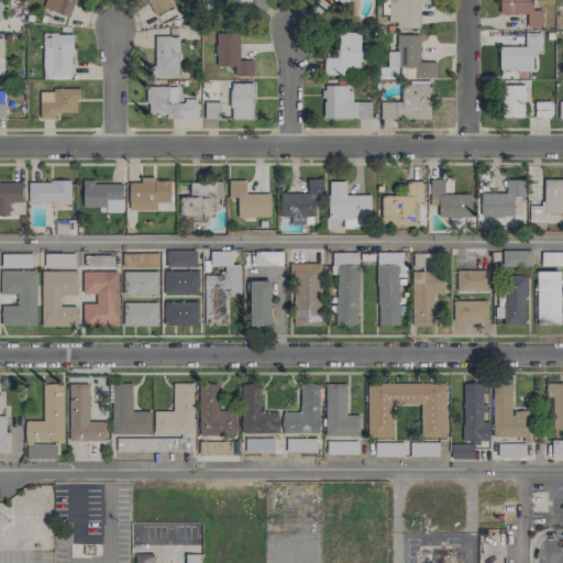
[(76,0),(44,0),(43,8),(72,17),(76,0)]
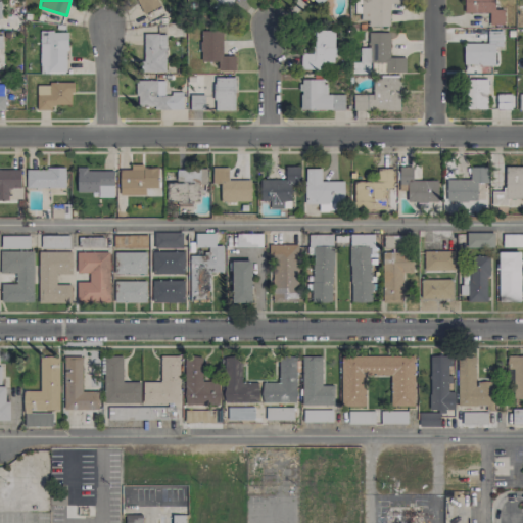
[(133,0),(139,14),(160,6),(157,0),(133,0)]
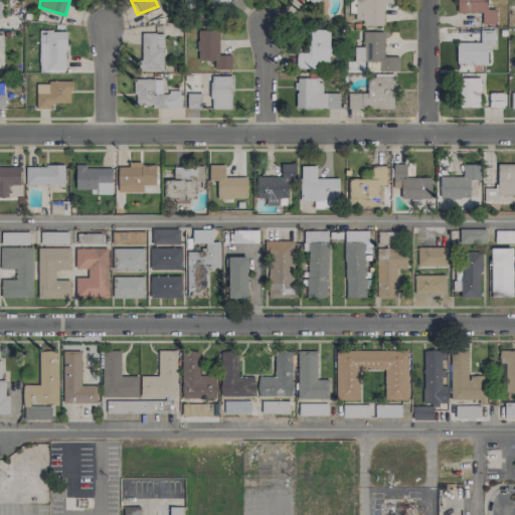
[(383,26),(384,3),(395,3),(395,0),(355,0),(355,19),(363,19),(363,25),(383,26)]
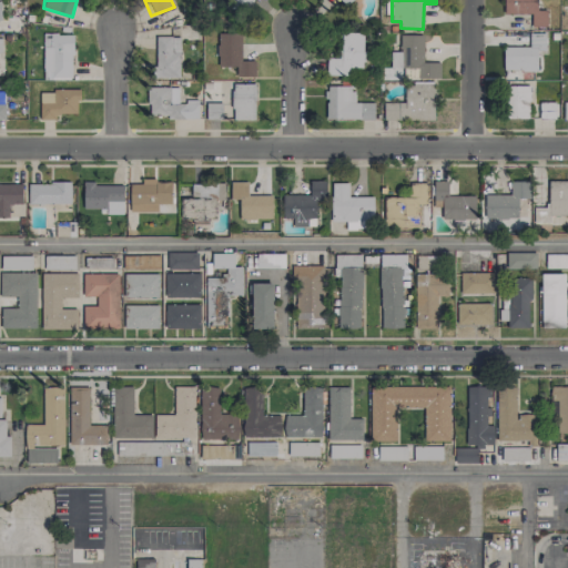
[(547,27),(547,10),(537,10),(536,0),(503,0),(504,13),(531,14),(531,27),(547,27)]
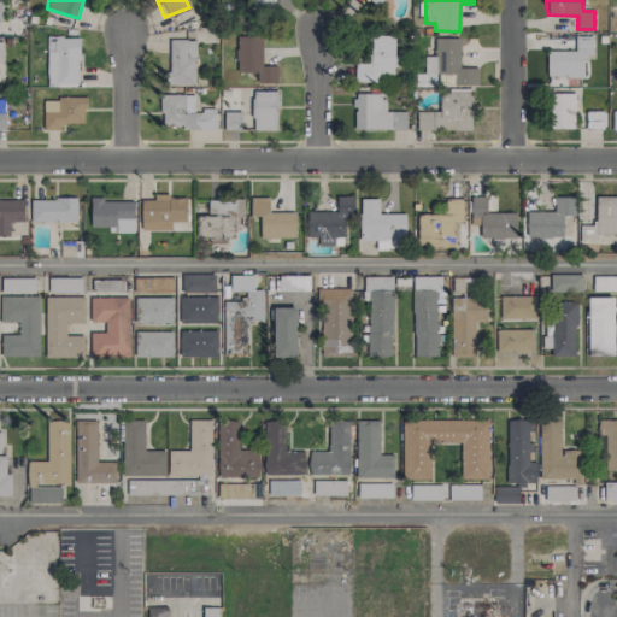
[(257,72),(257,83),(278,83),(277,65),(263,66),(262,35),(236,35),(238,72),(257,72)]
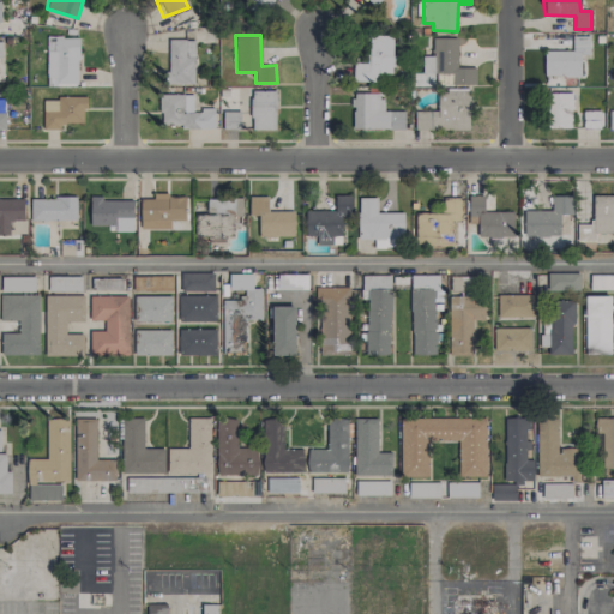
[(353,80),(392,82),(392,36),(369,35),(369,62),(354,62),(353,80)]
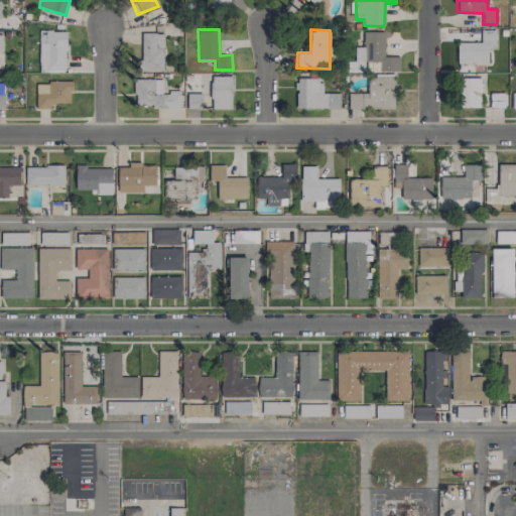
[(39,72),(66,72),(66,30),(39,31),(39,72)]
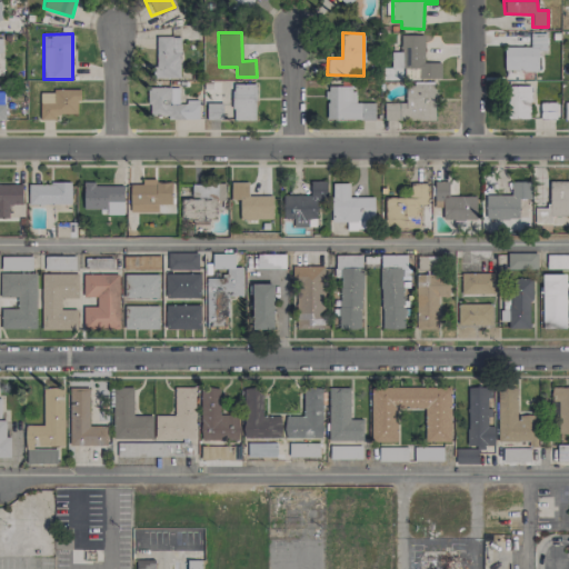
[(423,36),(401,35),(401,51),(391,51),(391,68),(410,69),(410,78),(441,78),(441,62),(423,62),(423,36)]
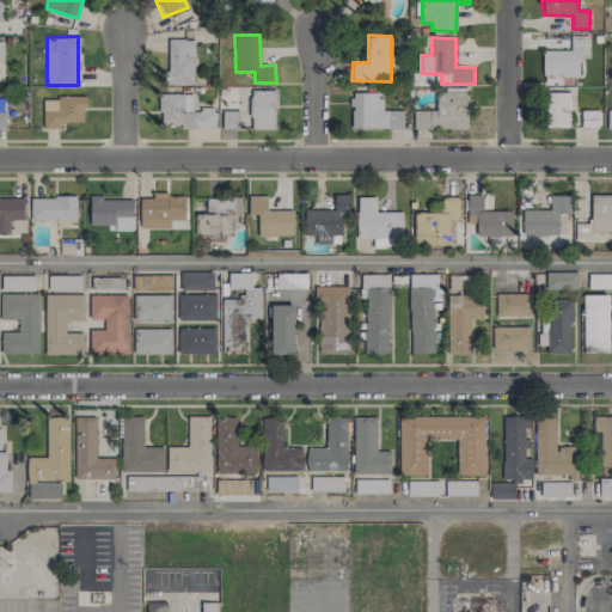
[(571,50),(543,50),(543,77),(582,75),(581,37),(571,37),(571,50)]
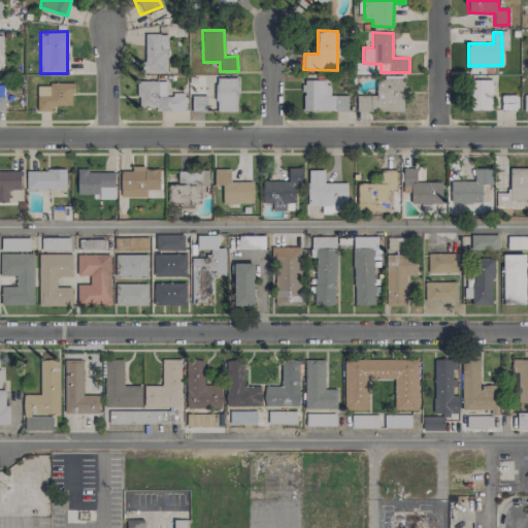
[(144,33),(143,70),(167,71),(167,33),(144,33)]
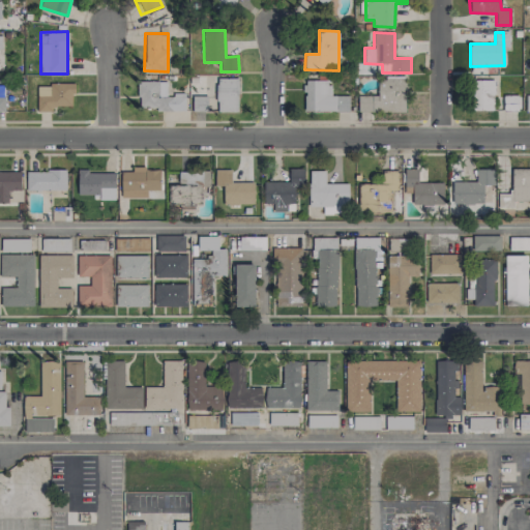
[(405,112),(405,77),(379,77),(379,95),(358,95),(358,112),(405,112)]
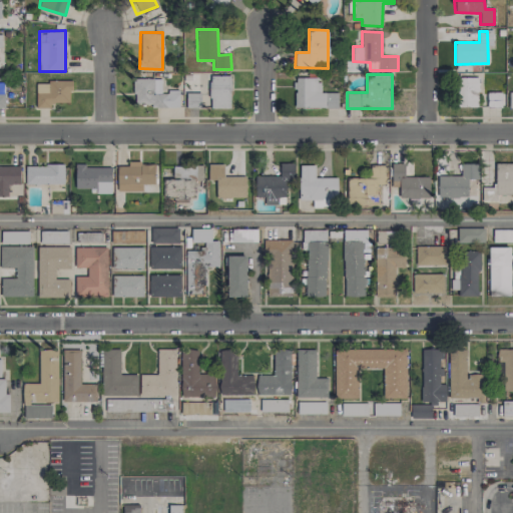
[(230,75),(210,75),(209,108),(229,108),(230,75)]
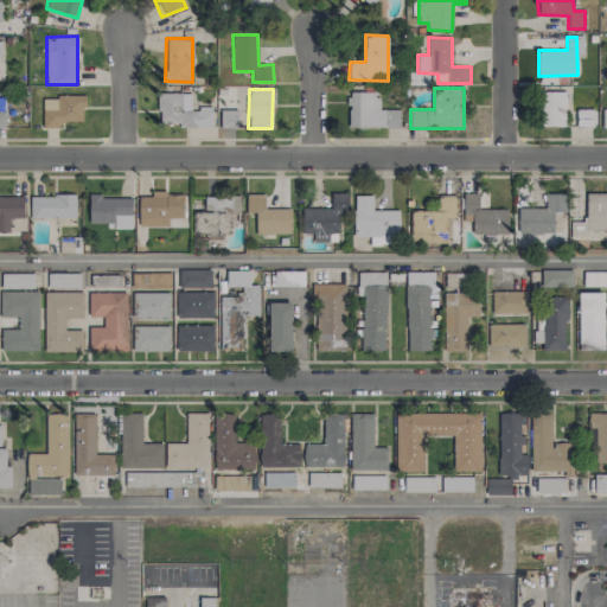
[(347,127),(400,127),(400,109),(377,109),(377,93),(349,91),(347,127)]
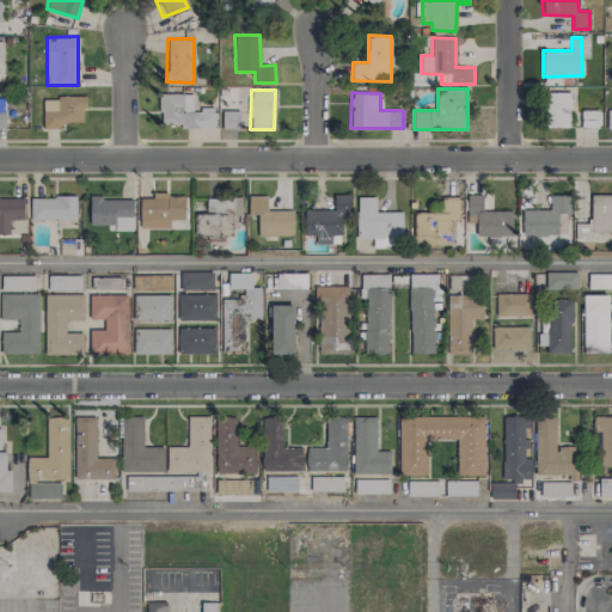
[(570,128),(571,92),(548,92),(548,127),(570,128)]
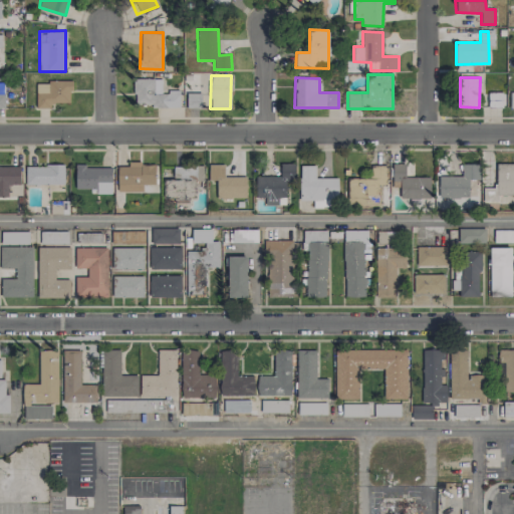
[(70,80),(48,81),(49,93),(36,93),(36,108),(50,108),(50,103),(71,103),(70,80)]
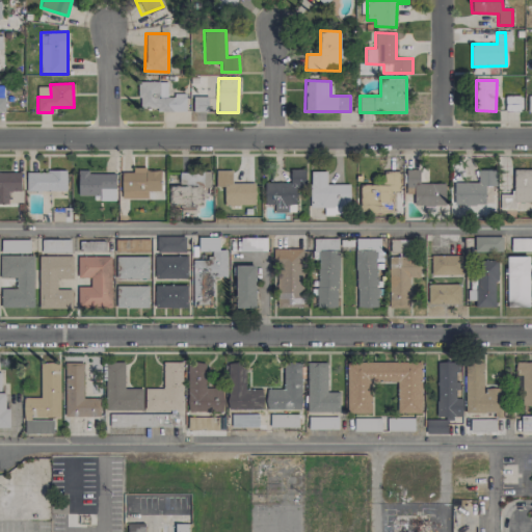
[(186,108),(186,95),(166,95),(166,84),(138,85),(138,109),(186,108)]
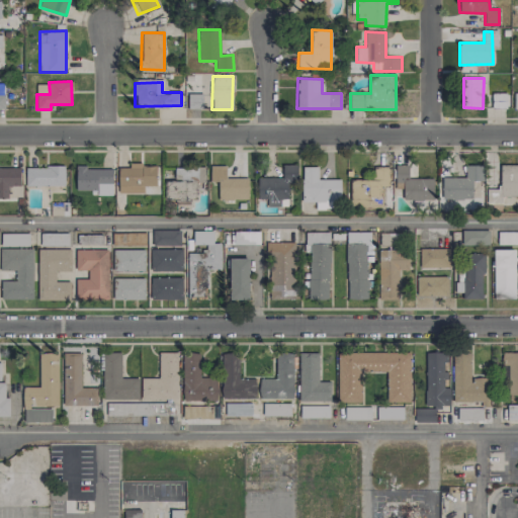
[(188,109),(202,108),(202,93),(187,93),(188,109)]
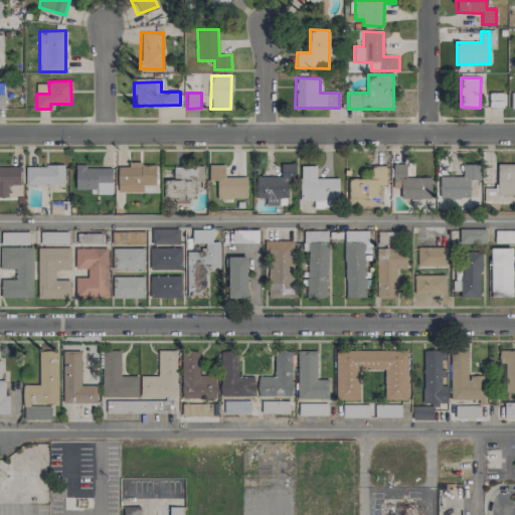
[(503,108),(503,94),(489,94),(489,107),(503,108)]
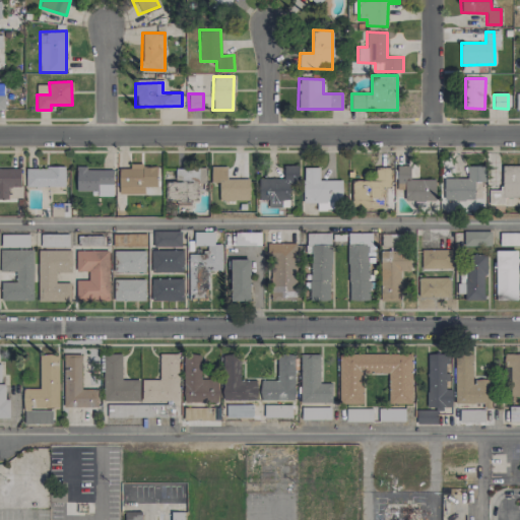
[(259,179),(258,199),(268,199),(268,207),(288,207),(289,183),(298,183),(299,166),(283,165),(283,179),(259,179)]
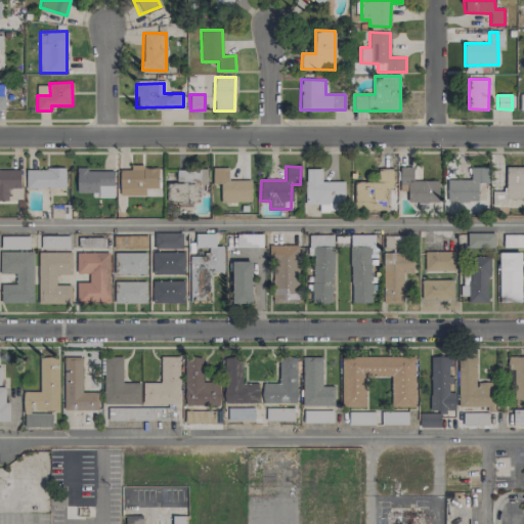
[(439,203),(438,180),(413,180),(413,167),(400,168),(400,191),(408,191),(408,203),(439,203)]
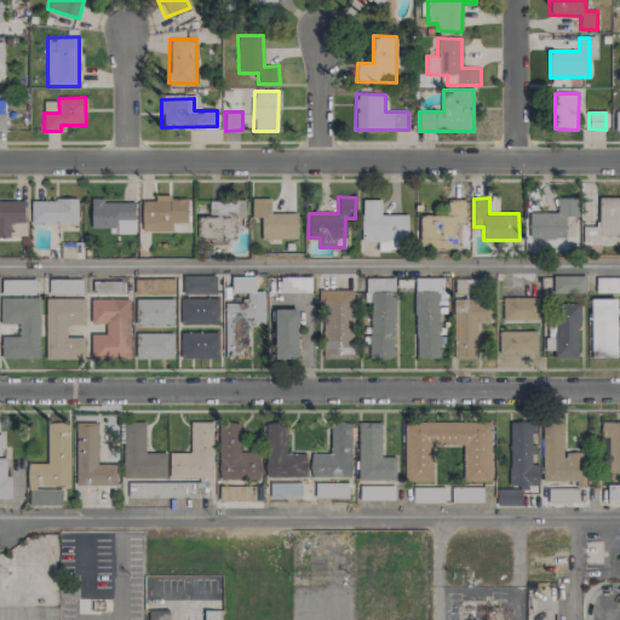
[(529,212),(529,237),(566,237),(566,216),(578,217),(578,197),(557,197),(557,213),(529,212)]
